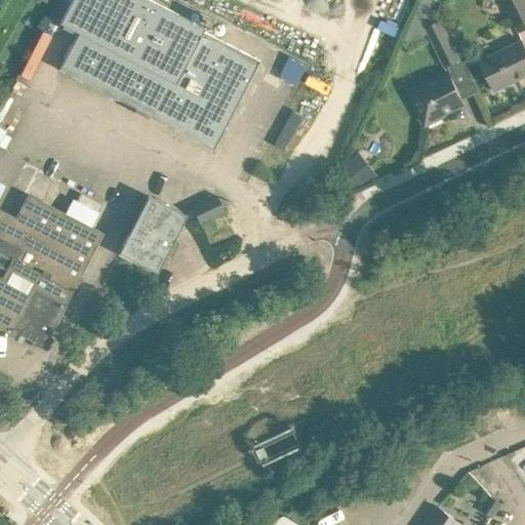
[(203,28),(163,7),(149,0),(72,0),(61,24),(78,33),(77,34),(58,71),(212,149),(231,112),(258,61),(201,31),(203,28)]
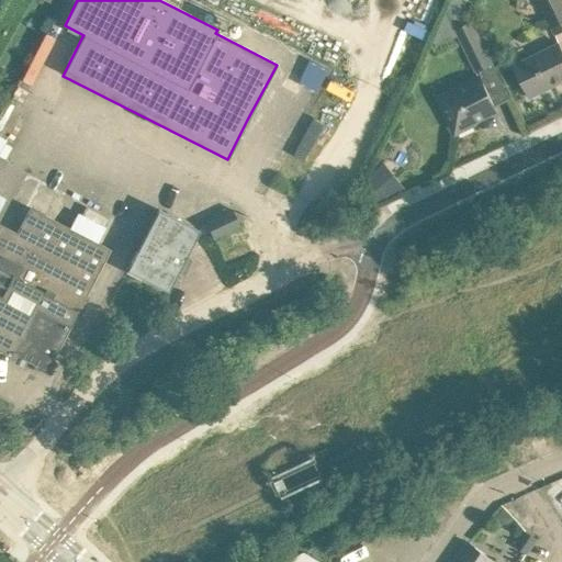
[(492,64),(472,22),(473,22),(463,0),(451,0),(434,41),(437,46),(459,35),(476,71),(492,64)]
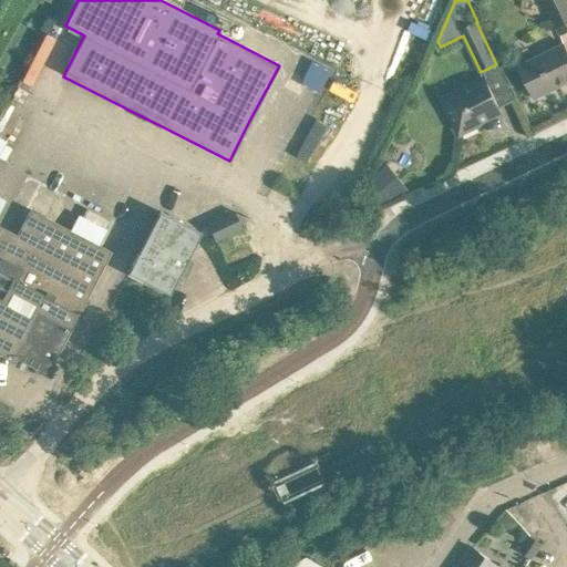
[(566,0),(543,0),(560,35),(566,32),(566,0)]
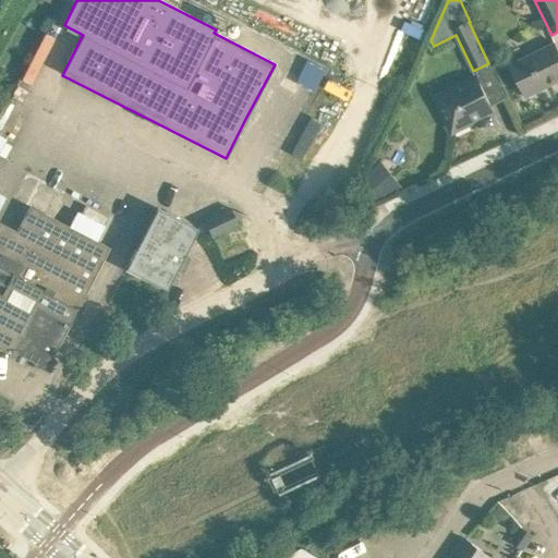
[(557,81),(557,48),(556,43),(510,64),(525,97),(557,81)]
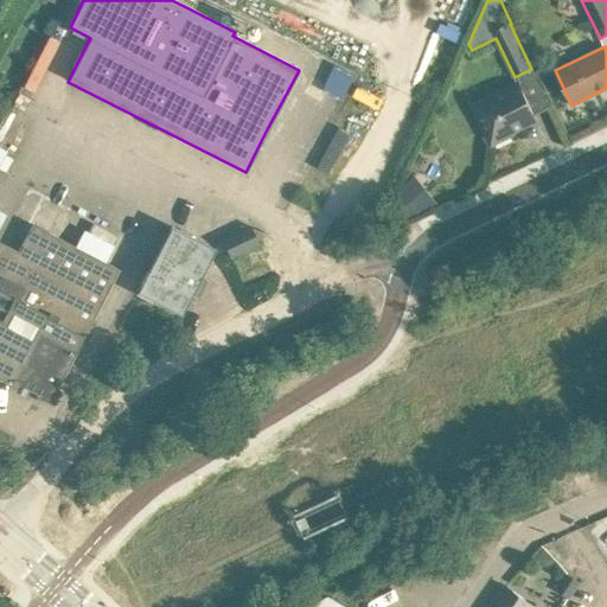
[(537,120),(526,98),(518,83),(473,104),(483,122),(492,144),(513,134),(512,132),(537,120)]
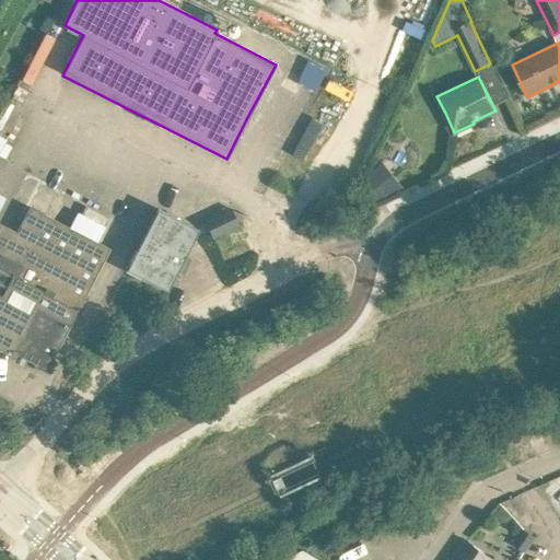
[(404,189),(382,162),(362,191),(374,202),(404,189)]
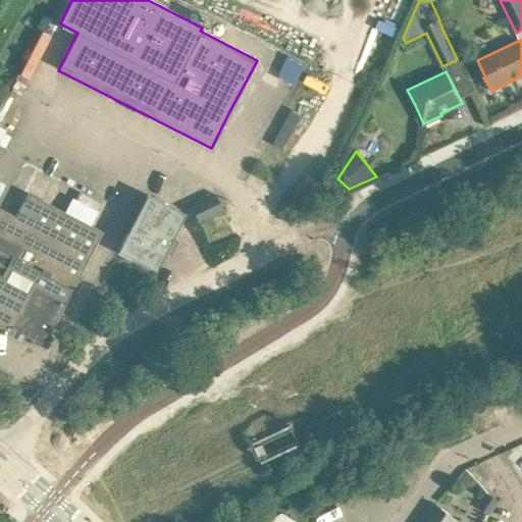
[(80,192),(75,200),(97,211),(101,203),(80,192)]
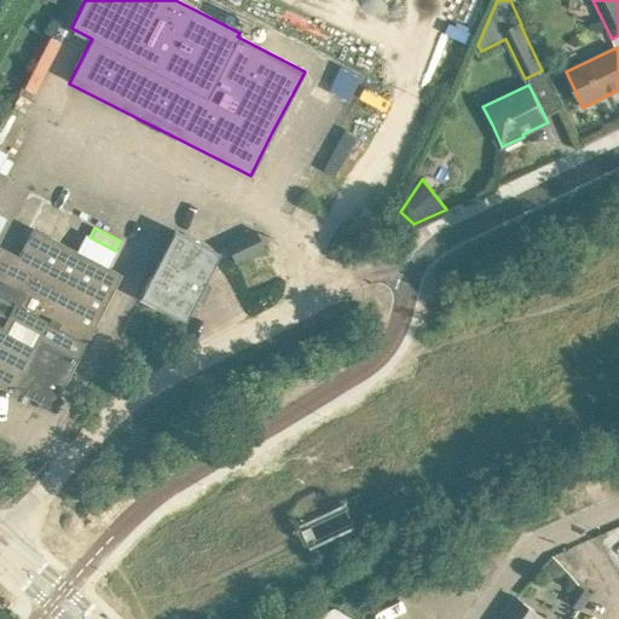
[(121,275),(38,232),(33,229),(17,256),(0,247),(0,383),(12,391),(13,389),(52,410),(121,275)]
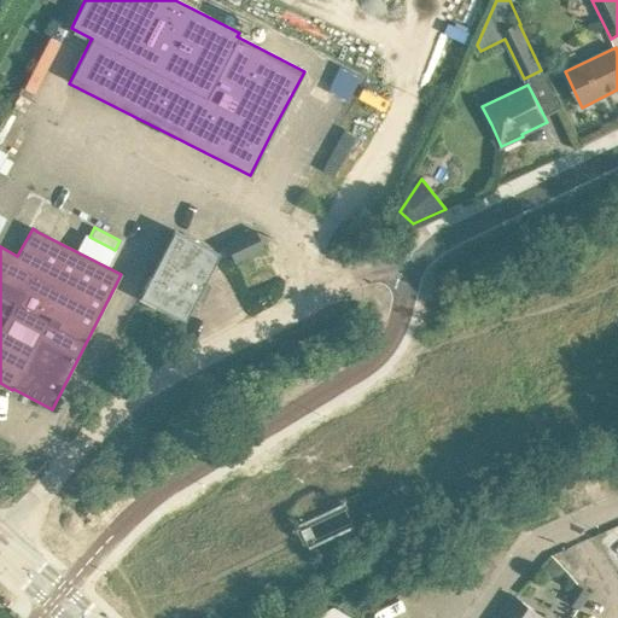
[(184,320),(219,254),(174,229),(139,297),(184,320)]
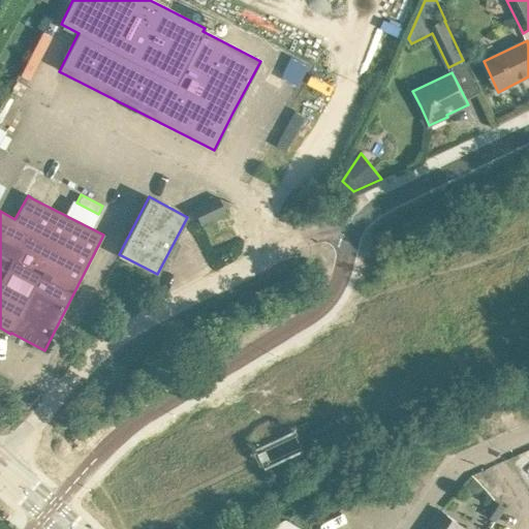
[(225,212),(225,211),(218,197),(193,209),(200,223),(225,212)]
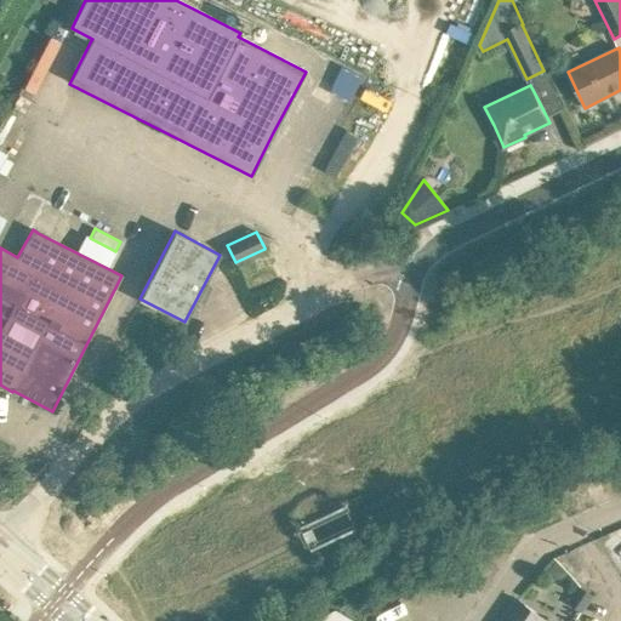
[(557,560),(546,574),(551,577),(558,579),(562,577),(565,576),(569,573),(557,560)]
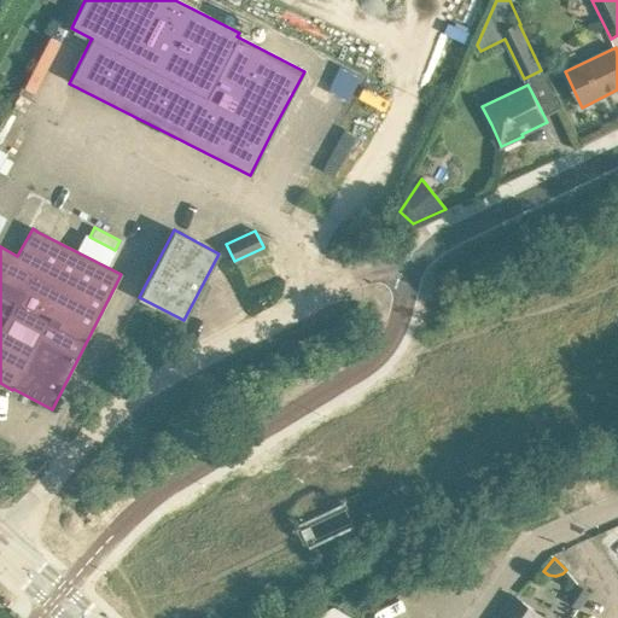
[(579,583),(566,601),(578,608),(590,592),(579,583)]
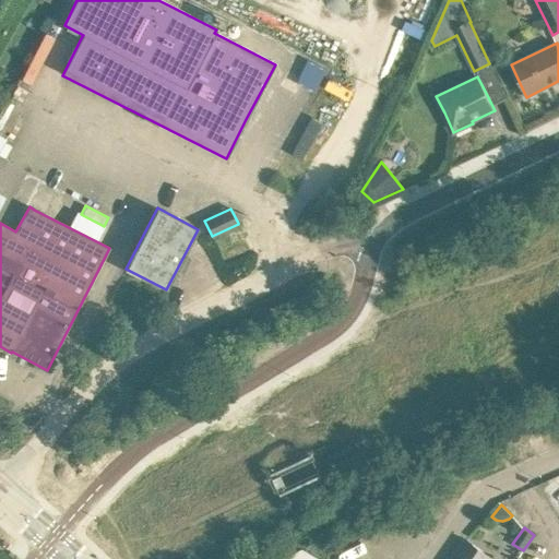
[(466,539),(452,558),(492,558),(494,558),(484,551),(466,539)]
